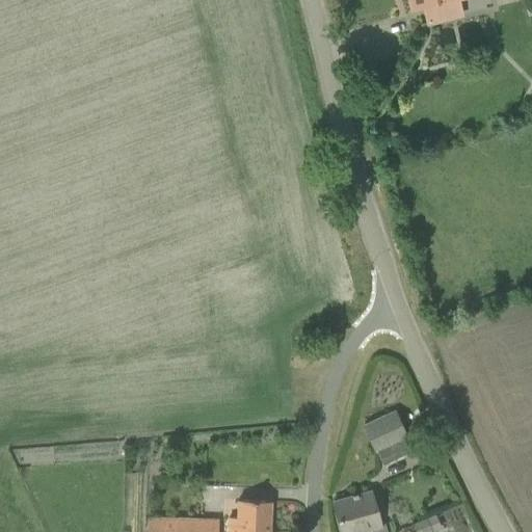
[(406,0),(410,11),(422,8),(426,26),(463,18),(459,0),(406,0)]
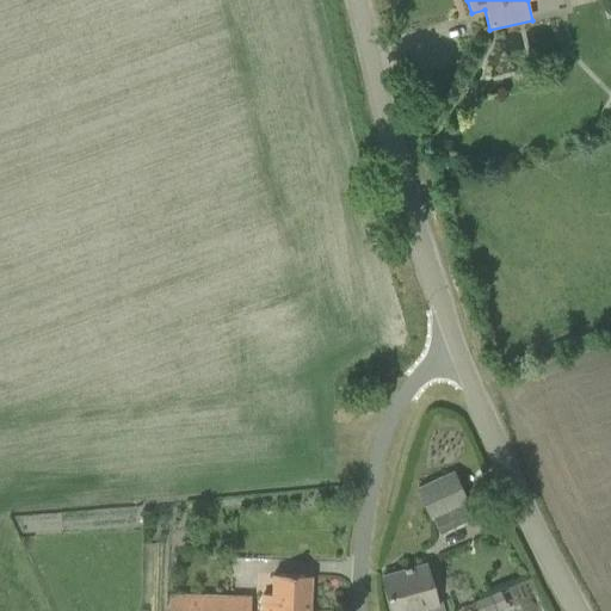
[(418,489),(431,518),(467,501),(454,473),(418,489)]
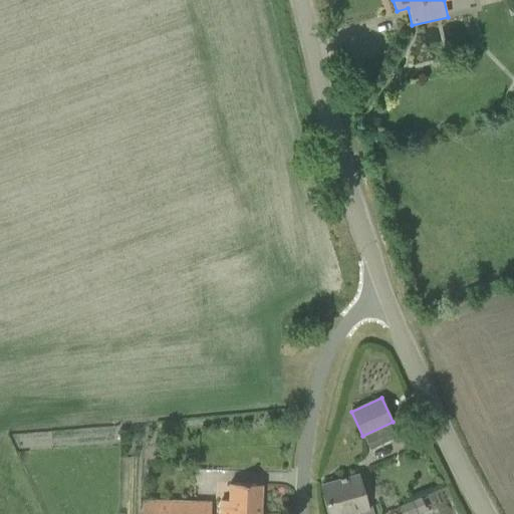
[(372,513),(370,507),(367,508),(358,475),(345,479),(344,477),(340,479),(340,480),(321,486),(330,513),(372,513)]
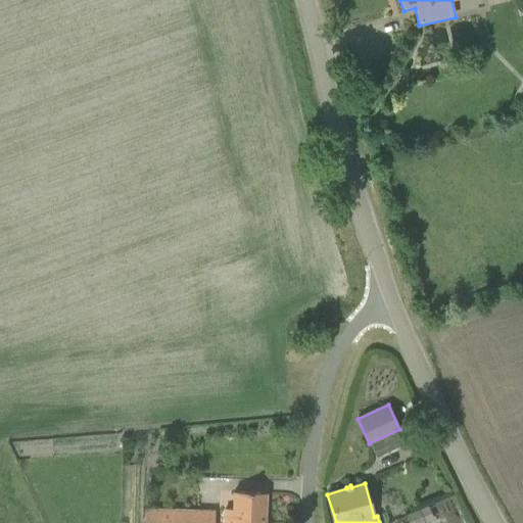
[(222,522),(265,522),(266,493),(232,491),(231,508),(223,507),(222,522)]
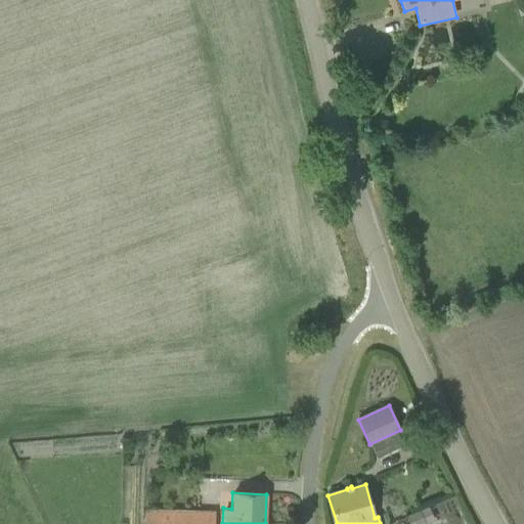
[(195,511),(194,523),(213,523),(214,512),(195,511)]
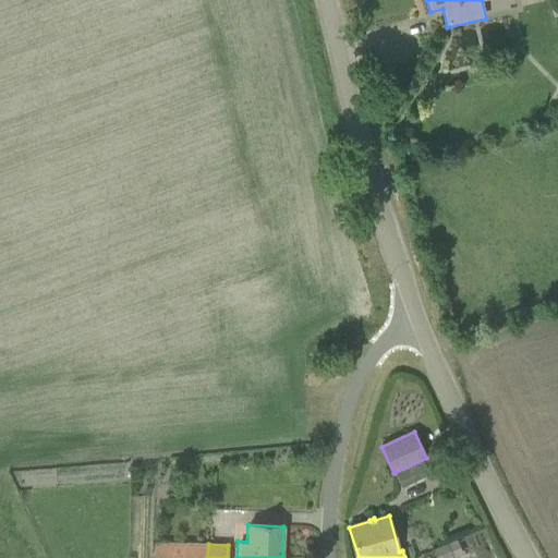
[(433,550),(435,557),(451,557),(446,545),(433,550)]
